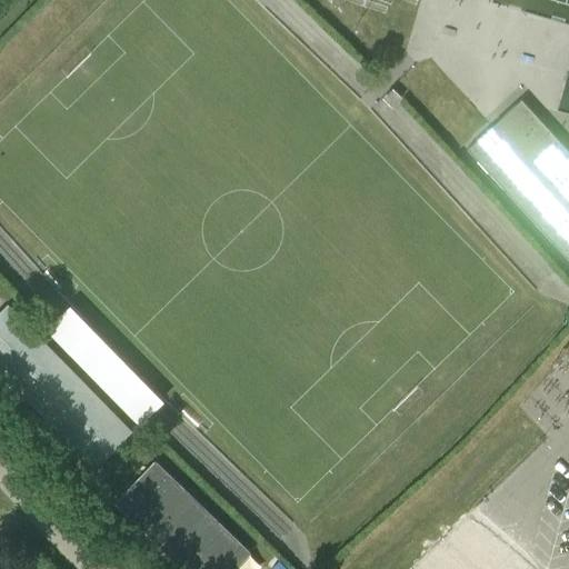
[(385,96),(393,105),(401,97),(392,88),(385,96)]
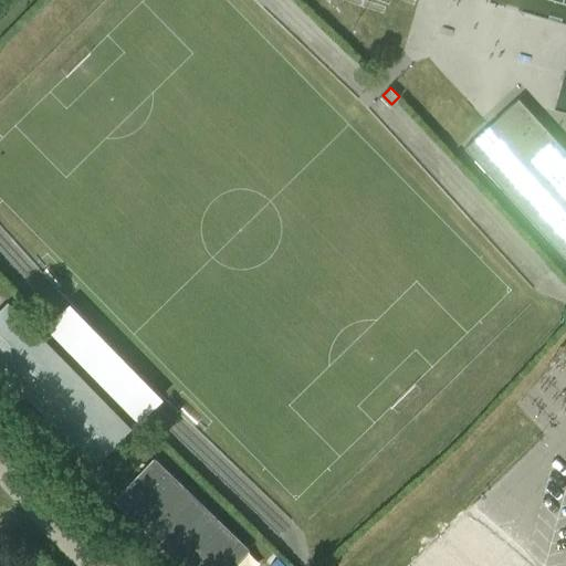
[(464,148),(565,259),(565,150),(519,98),(464,148)]
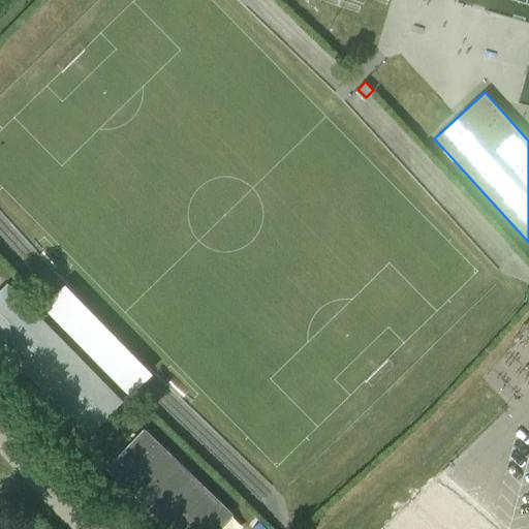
[(156,369),(72,280),(47,304),(130,393),(156,369)]
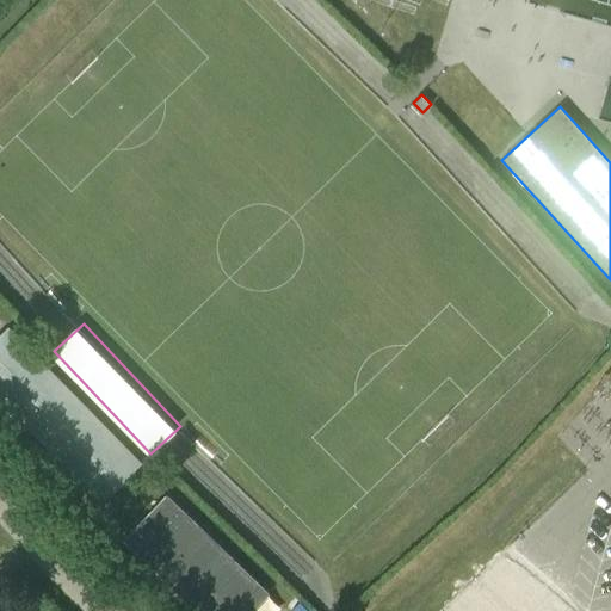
[(0,333),(0,397),(102,503),(141,463),(7,327),(0,333)]
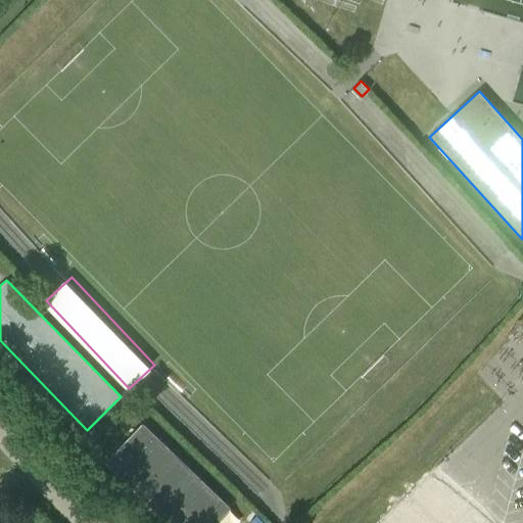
[(105,462),(169,522),(245,522),(142,423),(105,462)]
